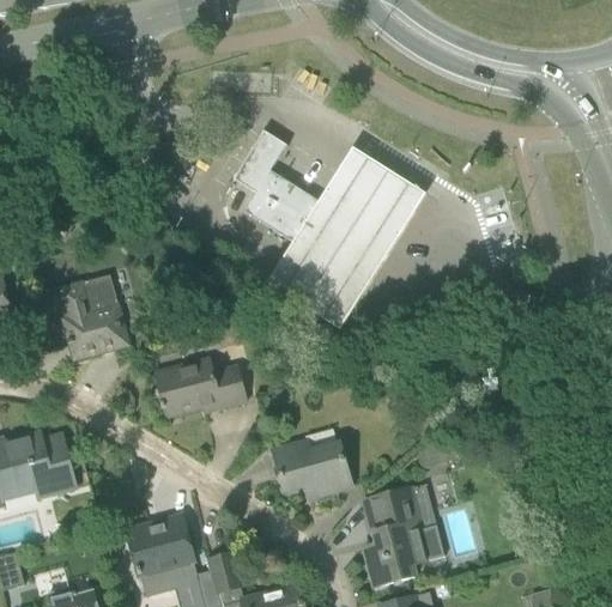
[(246,210),(294,240),(300,243),(298,244),(301,247),(302,243),(301,243),(326,205),(327,205),(328,202),(326,201),(325,202),(271,169),(285,145),(286,146),(289,144),(286,143),(285,144),(282,141),(277,138),(266,132),(267,131),(265,128),(262,131),(264,132),(237,175),(236,175),(234,177),(236,178),(237,177),(246,183),(255,188),(254,189),(256,192),(246,210)]
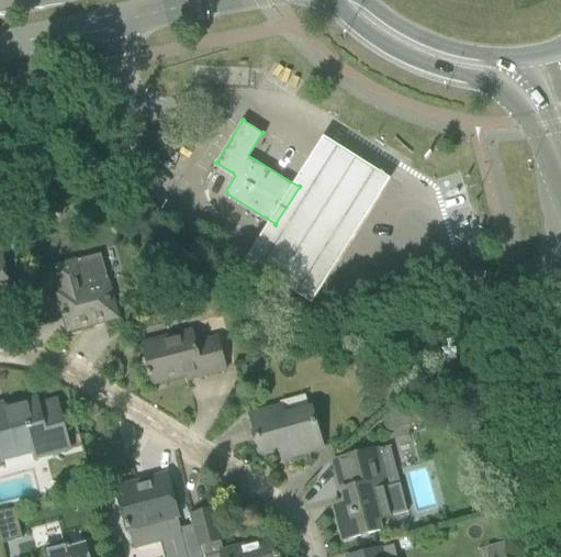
[(186,125),(190,129),(191,129),(194,123),(194,122),(189,119),(189,120),(186,125)]
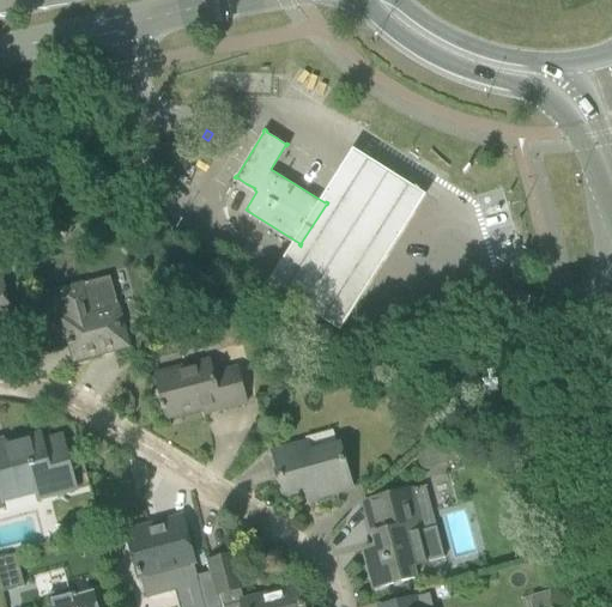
[(437,199),(359,150),(284,271),(270,293),(346,341),(361,320),(437,199)]
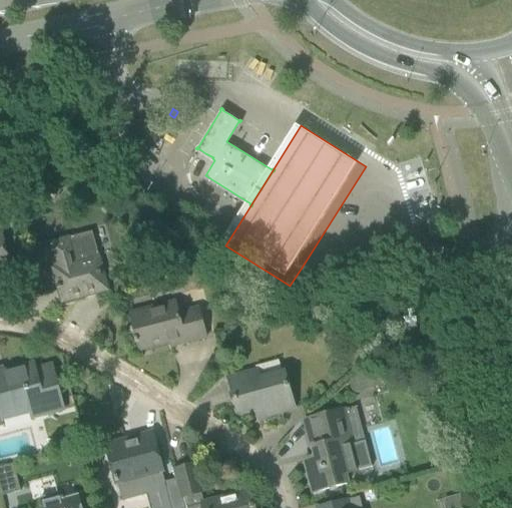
[(0,265),(10,263),(1,229),(0,228),(0,265)]
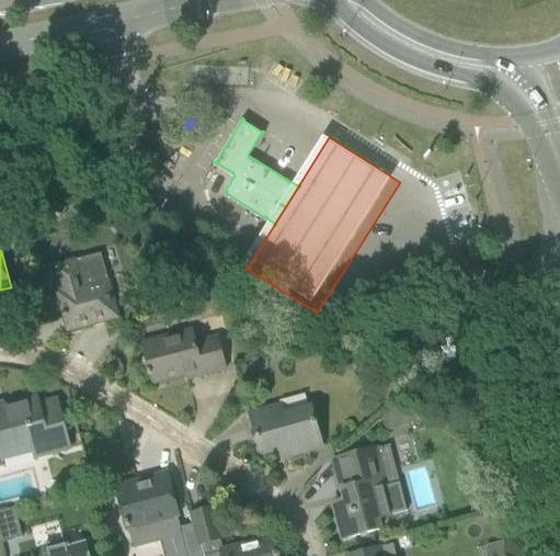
[(78,256),(55,262),(67,308),(63,309),(68,327),(118,314),(113,293),(109,275),(107,275),(101,250),(78,256)]
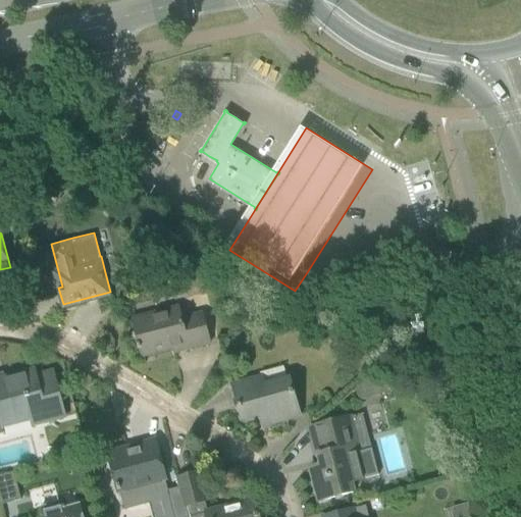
[(138,318),(137,314),(132,315),(139,341),(137,342),(138,346),(140,345),(142,353),(183,343),(184,347),(210,340),(202,310),(181,315),(178,303),(174,304),(175,308),(138,318)]
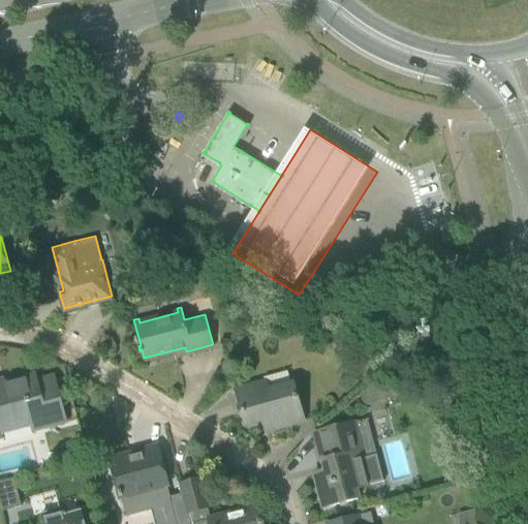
[(0,435),(5,435),(3,429),(31,422),(33,428),(66,419),(54,372),(37,377),(35,371),(0,380),(0,435)]
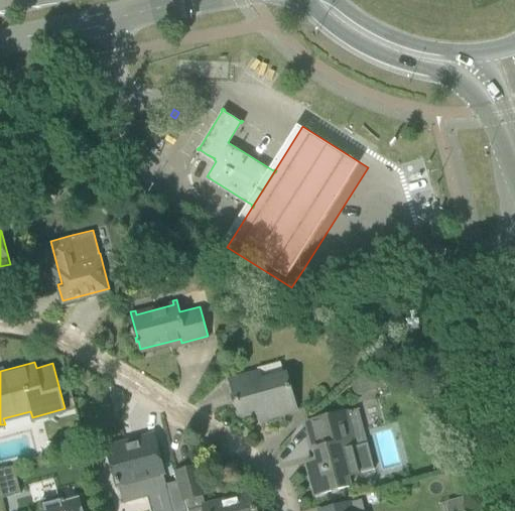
[(250,372),(231,377),(240,410),(257,406),(260,416),(279,411),(295,407),(286,372),(261,379),(259,369),(250,372)]
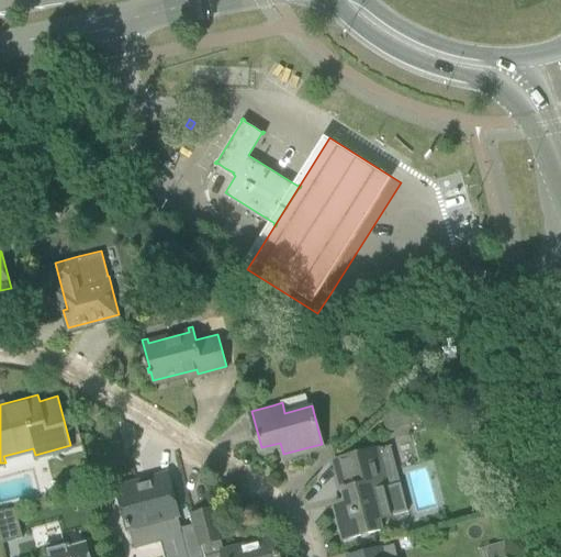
[(344,498),(334,500),(343,536),(365,531),(382,526),(379,515),(391,512),(406,509),(399,480),(390,482),(388,477),(380,446),(356,452),(335,457),(335,458),(336,458),(344,487),(350,485),(354,496),(344,498)]
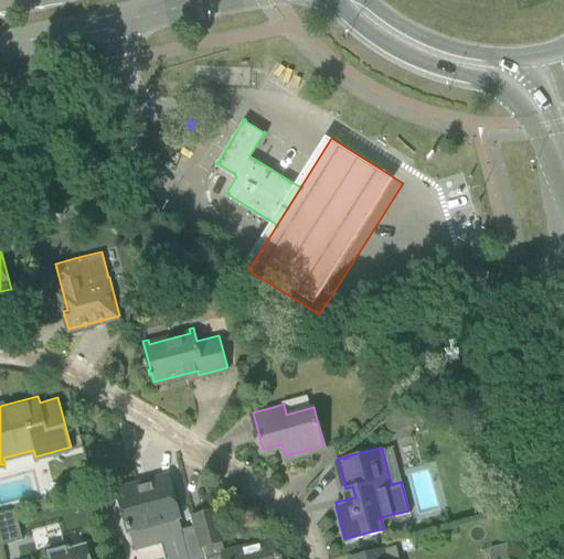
[(117,485),(123,506),(128,528),(180,514),(169,472),(150,476),(152,483),(120,492),(118,485),(117,485)]
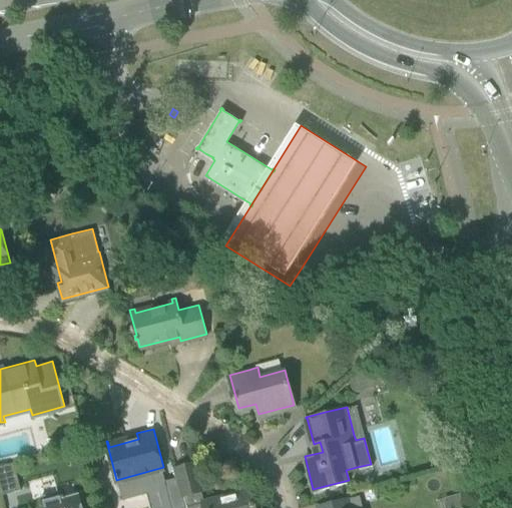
[(0,463),(0,485),(2,492),(21,487),(14,460),(0,463)]
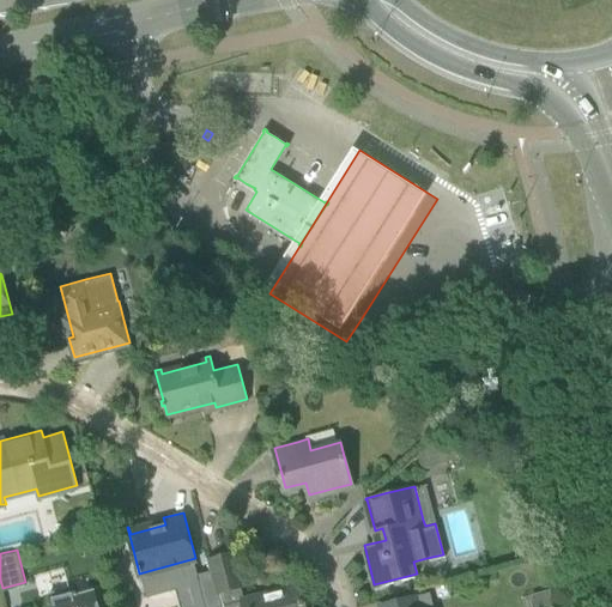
[(304,606),(298,582),(246,596),(234,551),(210,557),(212,568),(223,606),(304,606)]
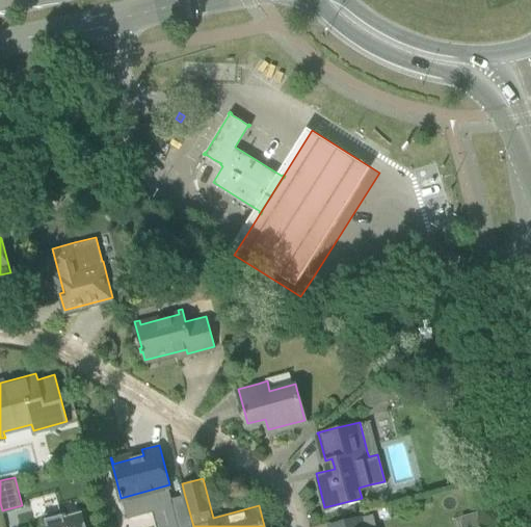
[(193,526),(184,493),(170,497),(178,526),(193,526)]
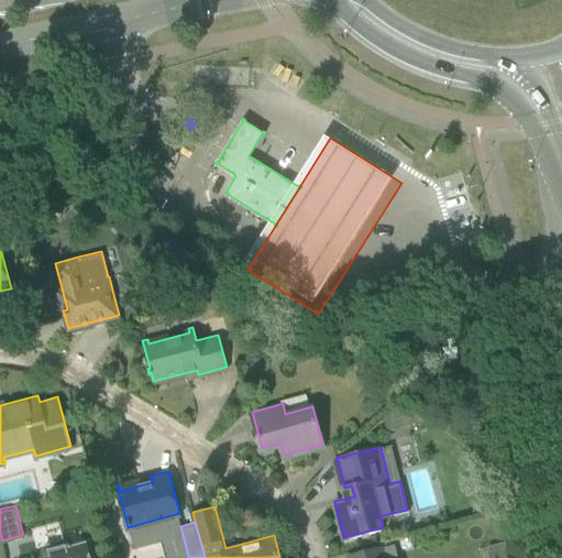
[(48,557),(91,557),(90,551),(87,539),(72,543),(72,542),(69,543),(68,536),(45,543),(48,557)]
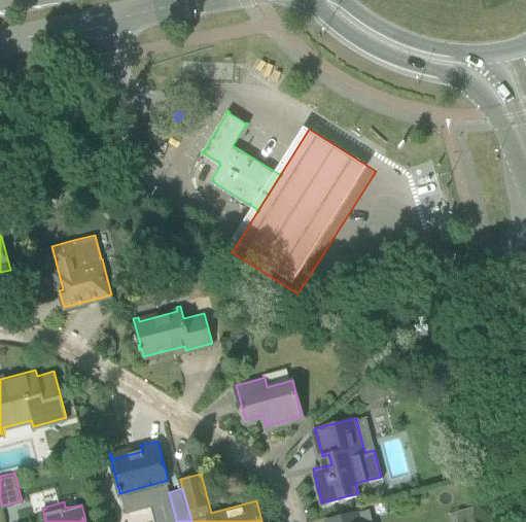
[(346,514),(326,519),(326,521),(373,521),(370,508),(357,511),(346,514)]
